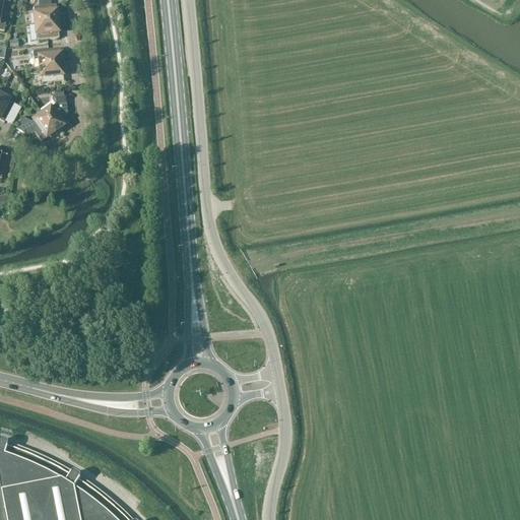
[(2,3),(0,2),(0,31),(4,33),(9,4),(9,3),(2,2),(2,3)]
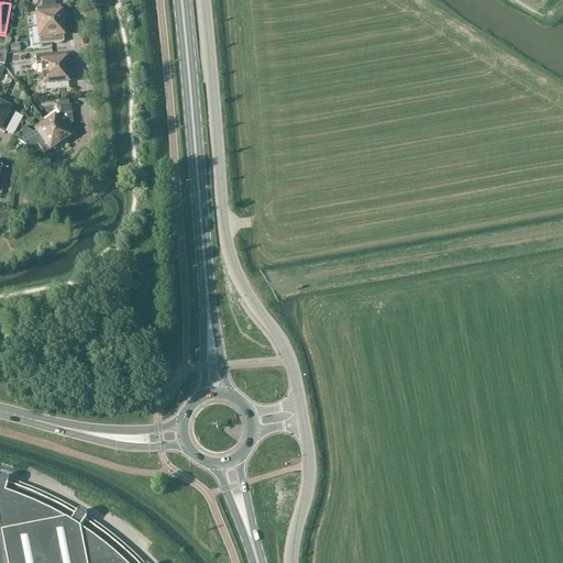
[(37,28),(64,25),(64,18),(59,18),(59,14),(61,14),(59,8),(35,10),(36,17),(37,28)]
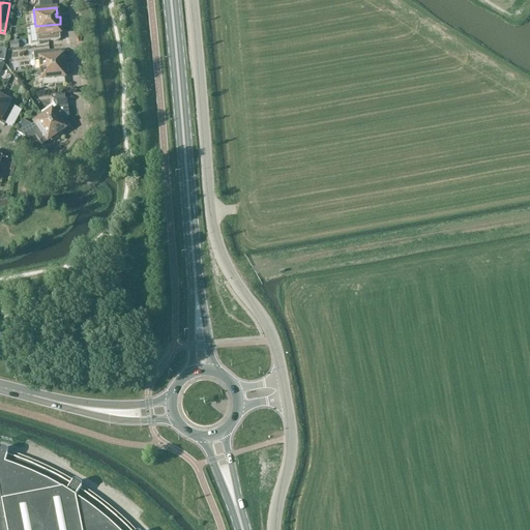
[(61,31),(60,24),(35,26),(36,37),(37,43),(60,40),(59,34),(58,34),(58,31),(61,31)]
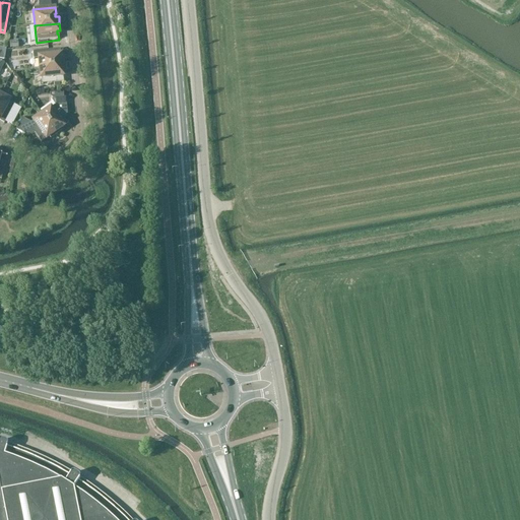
[(38,60),(39,69),(64,66),(63,59),(60,60),(60,57),(61,57),(60,50),(33,53),(33,60),(38,60)]
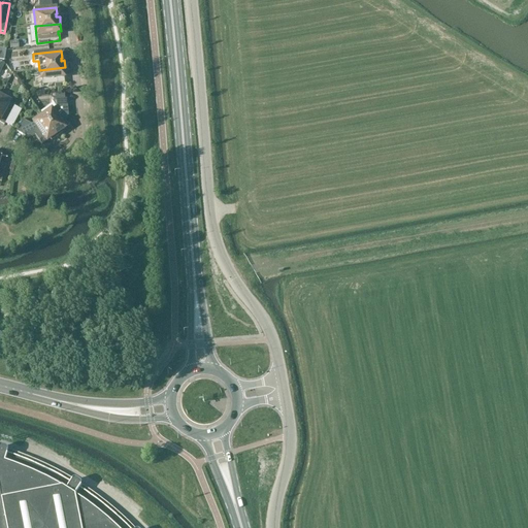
[(65,67),(39,70),(41,80),(41,87),(64,85),(64,77),(63,77),(62,75),(66,74),(65,67)]
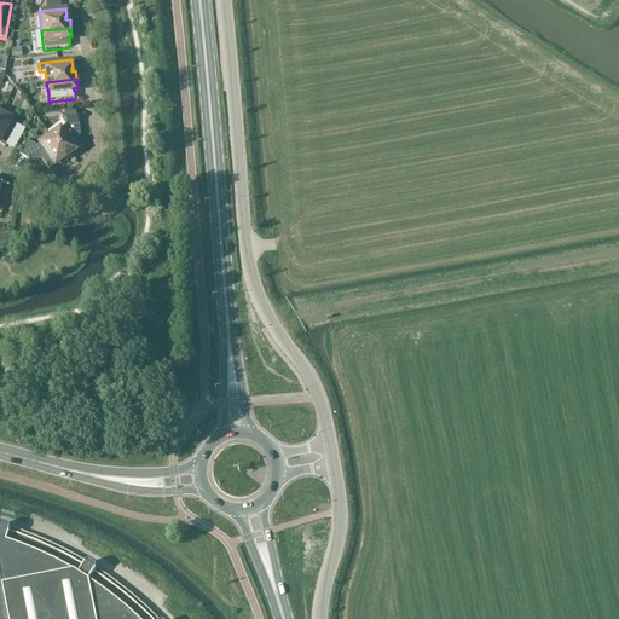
[(0,115),(0,145),(5,148),(5,146),(16,126),(17,125),(11,121),(0,115)]
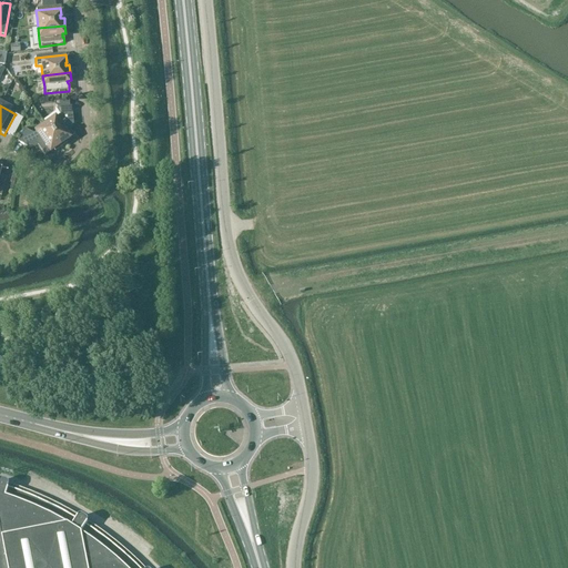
[(54,120),(46,127),(61,149),(68,144),(66,141),(68,139),(69,140),(74,135),(69,129),(72,127),(73,127),(71,108),(59,109),(56,111),(60,117),(54,120)]
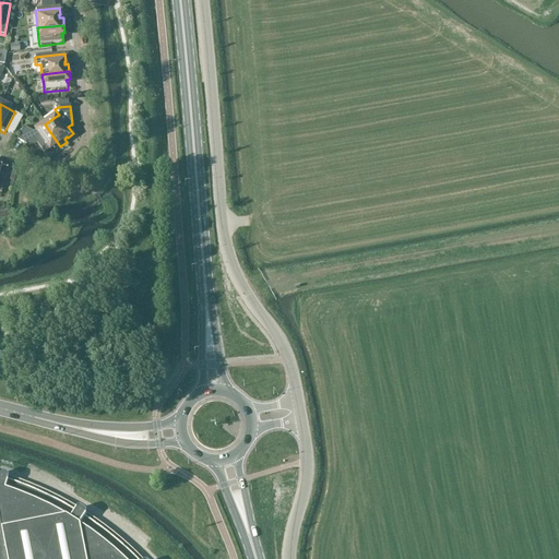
[(22,118),(14,114),(4,132),(12,137),(22,118)]
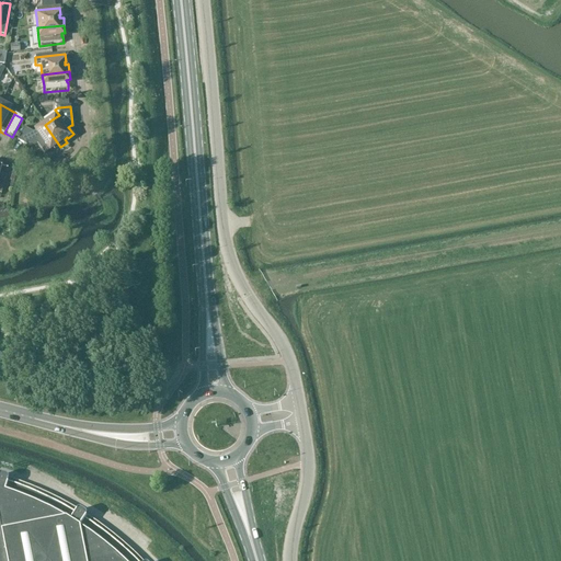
[(60,147),(45,125),(35,132),(33,134),(24,128),(18,141),(26,146),(27,145),(27,146),(36,145),(37,145),(44,155),(50,150),(49,150),(52,148),(54,151),(60,147)]
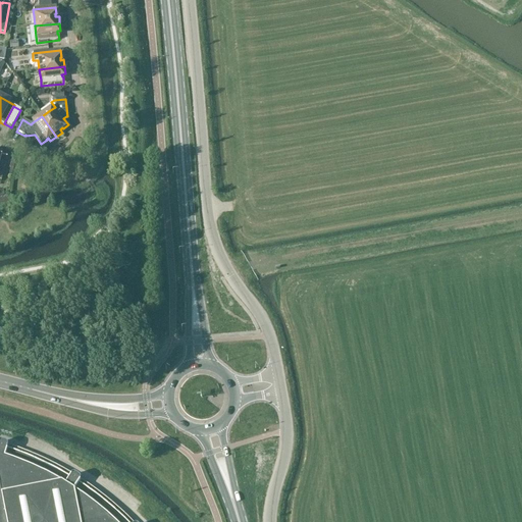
[(125,521),(127,520),(119,513),(118,514),(111,508),(112,507),(104,500),(103,502),(96,496),(97,493),(89,487),(87,489),(80,484),(81,482),(81,481),(81,480),(81,479),(81,478),(80,477),(76,475),(75,475),(74,475),(73,475),(72,476),(70,478),(62,474),(63,472),(54,467),(53,469),(45,465),(46,463),(36,459),(36,461),(27,457),(28,455),(17,451),(16,453),(7,450),(8,448),(8,446),(8,445),(6,444),(2,442),(1,442),(0,442),(0,521),(125,521)]
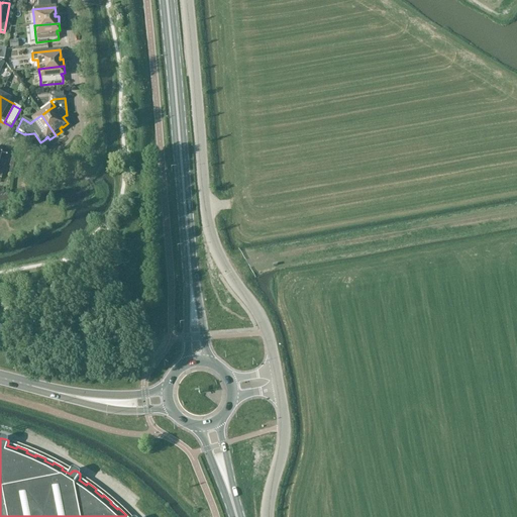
All buildings are outlined.
